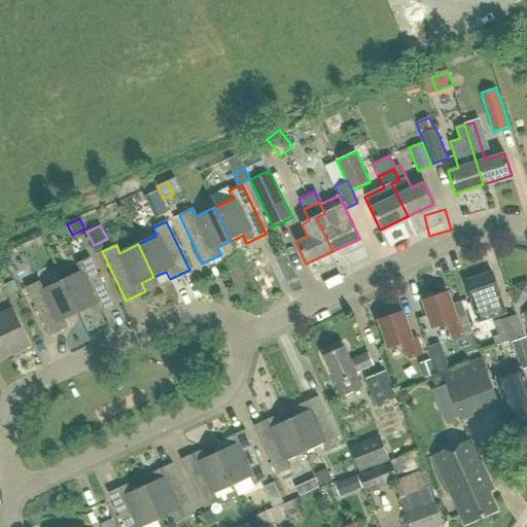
[(62,281),(77,314),(90,308),(94,316),(113,307),(90,257),(76,265),(79,272),(62,281)]
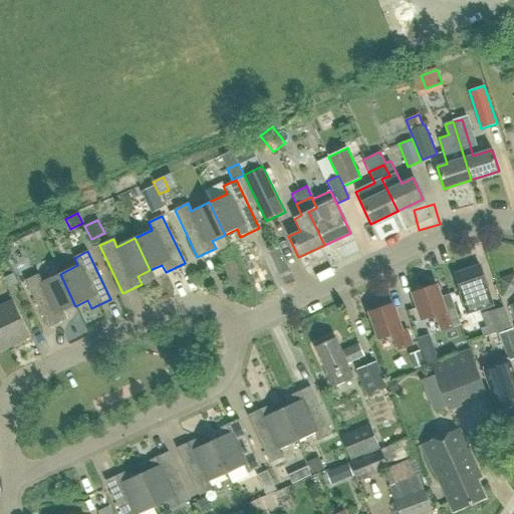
[(479,265),(454,273),(461,292),(459,293),(467,314),(493,305),(479,265)]
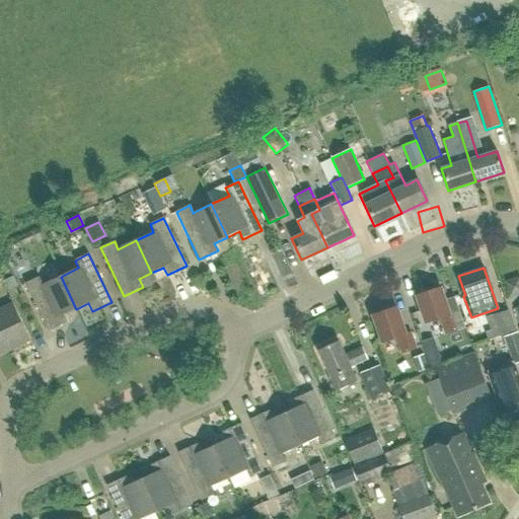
[(76,309),(61,277),(43,285),(39,278),(25,284),(49,331),(68,322),(64,315),(76,309)]
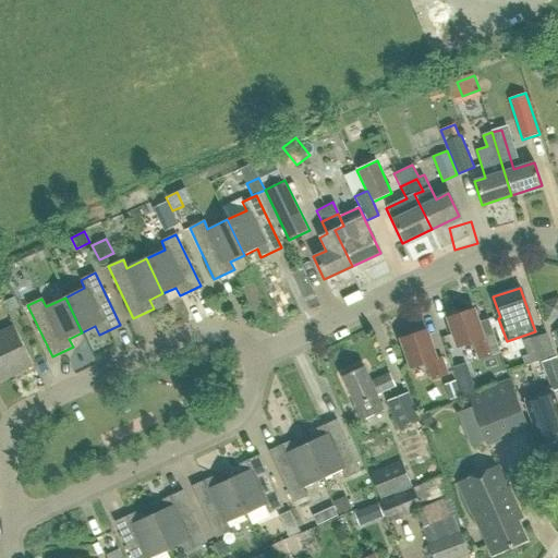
[(494,353),(487,336),(493,334),(488,319),(477,323),(473,310),(447,318),(457,347),(472,341),(478,359),(494,353)]
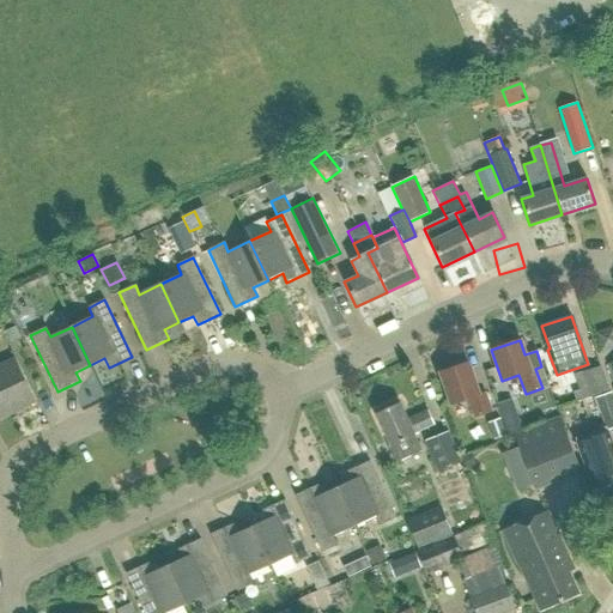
[(16,359),(0,366),(0,395),(10,416),(36,402),(16,359)]
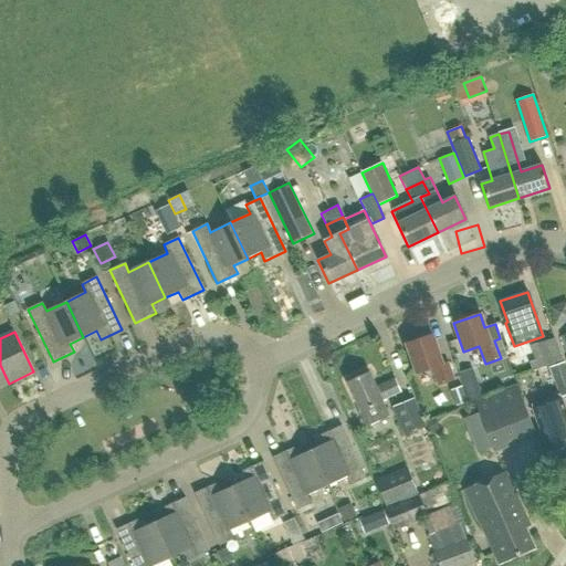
[(453,379),(447,362),(441,364),(431,335),(405,344),(415,373),(430,367),(437,385),(453,379)]
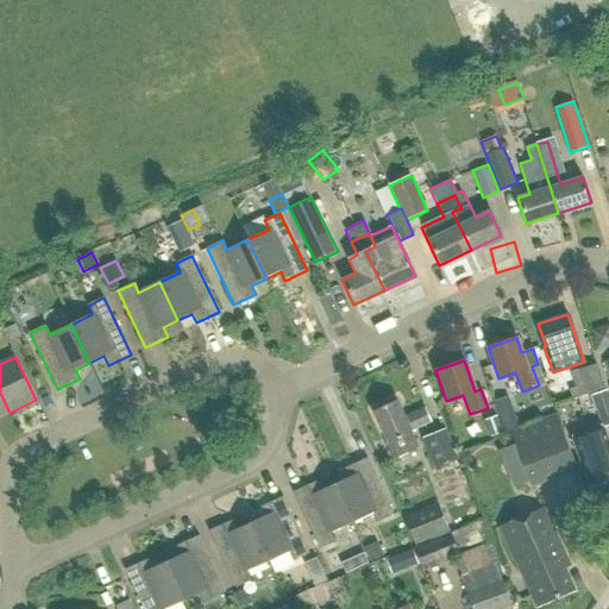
[(577,370),(584,394),(606,387),(598,364),(577,370)]
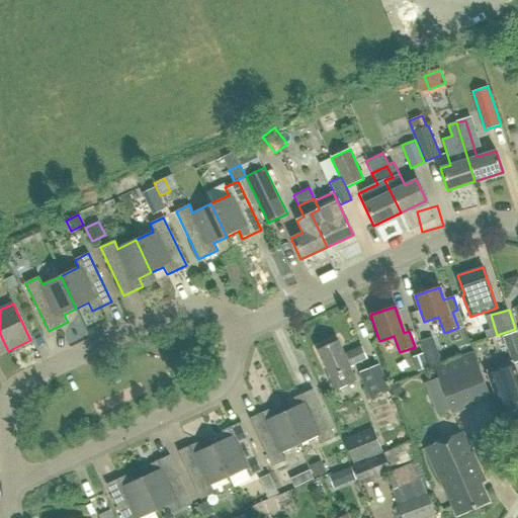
[(517,377),(513,364),(517,361),(517,333),(517,331),(503,336),(511,361),(486,370),(493,391),(507,430),(511,428),(515,432),(517,430),(517,377)]
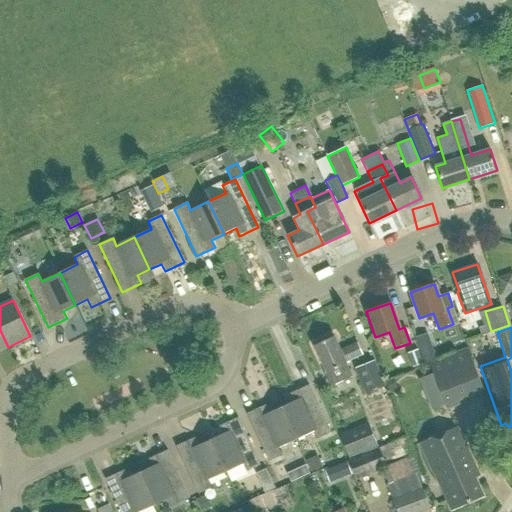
[(416,339),(424,362),(436,358),(429,335),(416,339)]
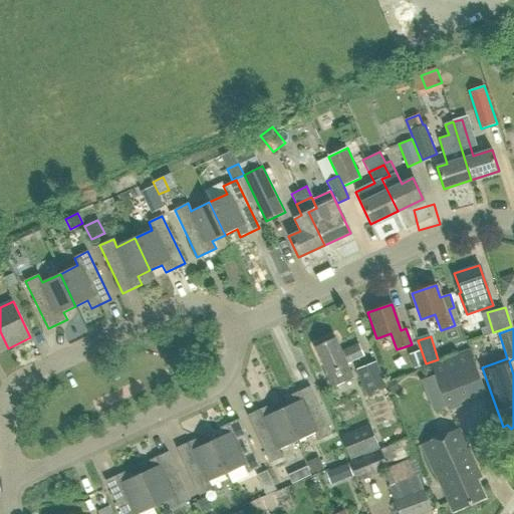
[(363,355),(358,344),(340,352),(333,337),(314,346),(327,374),(346,365),(345,363),(363,355)]
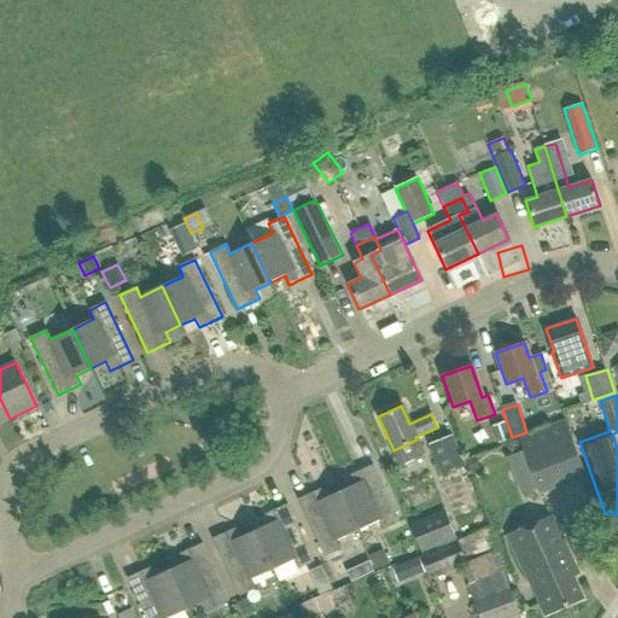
[(565,420),(519,436),(540,491),(554,485),(552,479),(582,467),(565,420)]
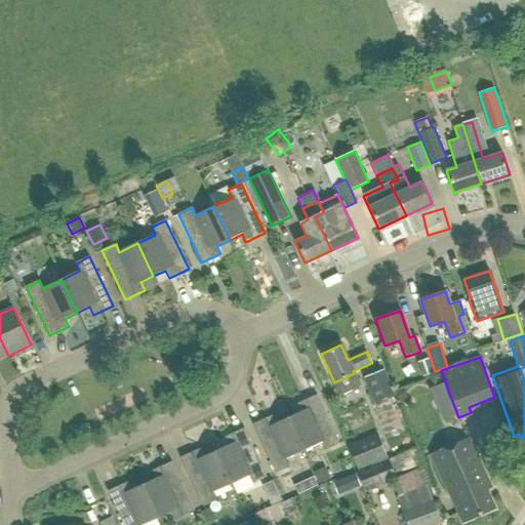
[(364,377),(374,404),(395,396),(385,369),(364,377)]
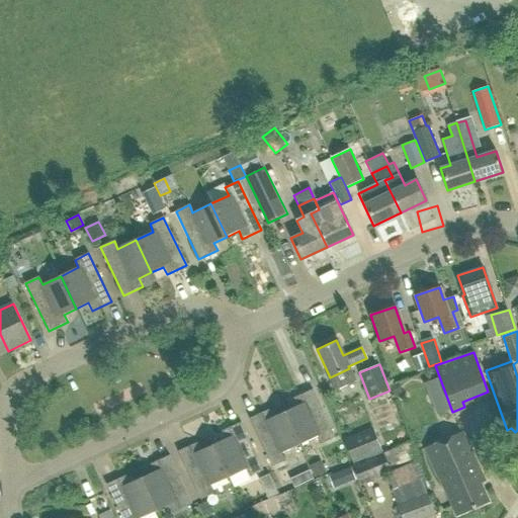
[(296,406),(284,411),(299,444),(318,436),(321,443),(335,437),(312,389),(292,398),(296,406)]
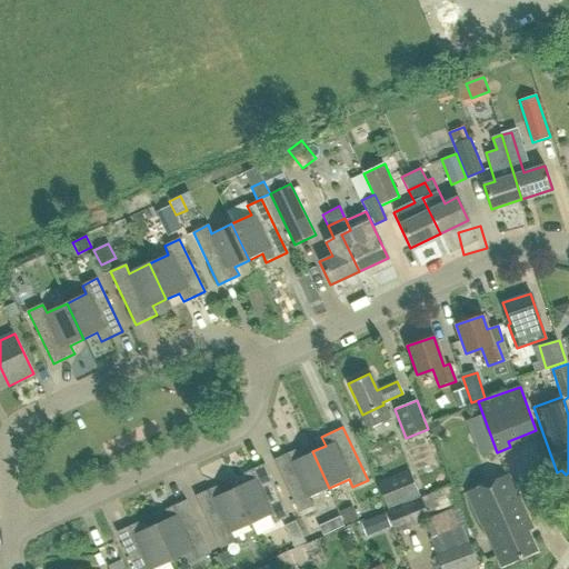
[(309,497),(329,488),(312,451),(299,458),(295,449),(273,459),(298,512),(313,506),(309,497)]
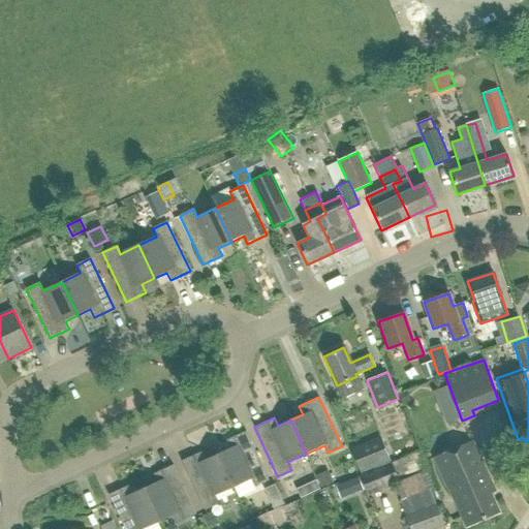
[(217,454),(232,488),(251,479),(255,487),(269,480),(246,431),(226,440),(230,447),(217,454)]
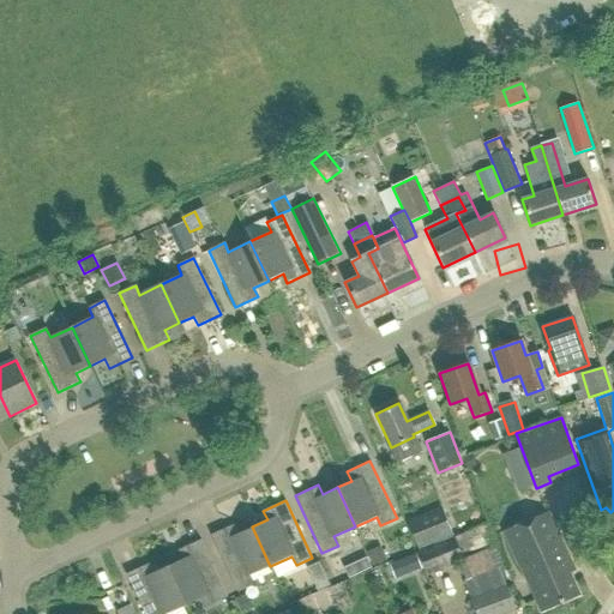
[(443,506),(407,521),(419,549),(453,535),(443,506)]
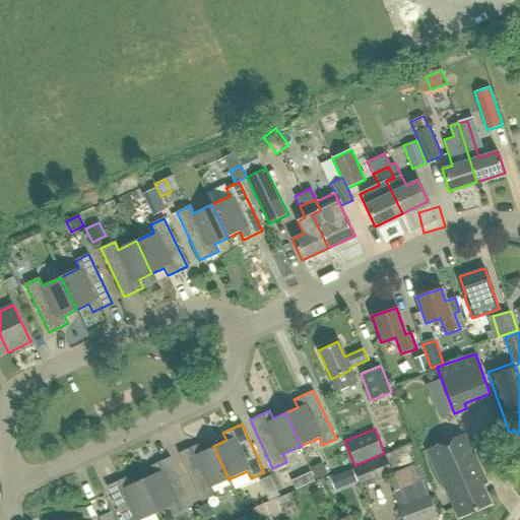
[(463,433),(426,449),(439,478),(440,478),(458,518),(490,504),(481,485),(486,483),(463,433)]
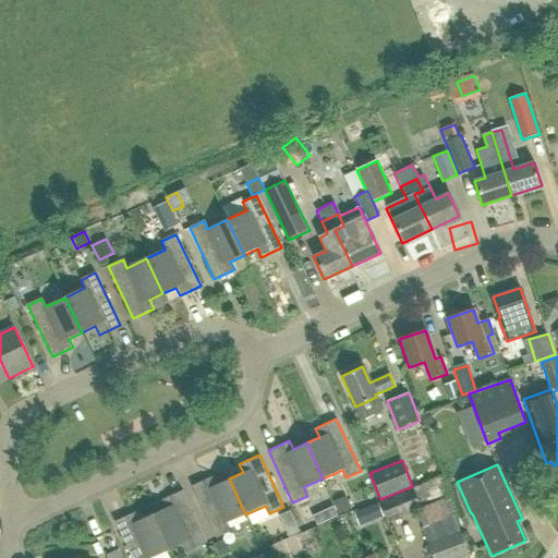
[(443,475),(379,501),(387,520),(450,494),(443,475)]
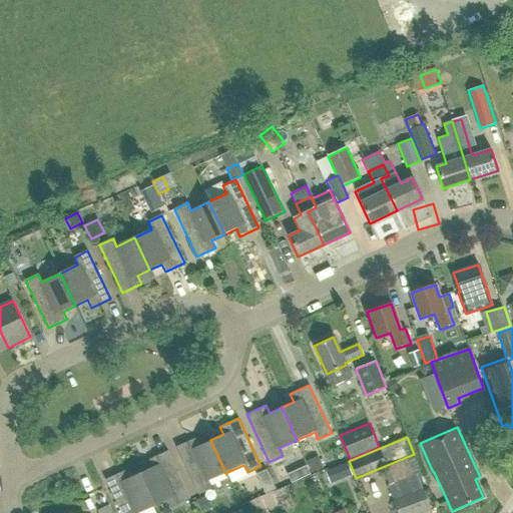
[(208,481),(225,473),(210,440),(198,446),(195,438),(176,447),(198,495),(211,489),(208,481)]
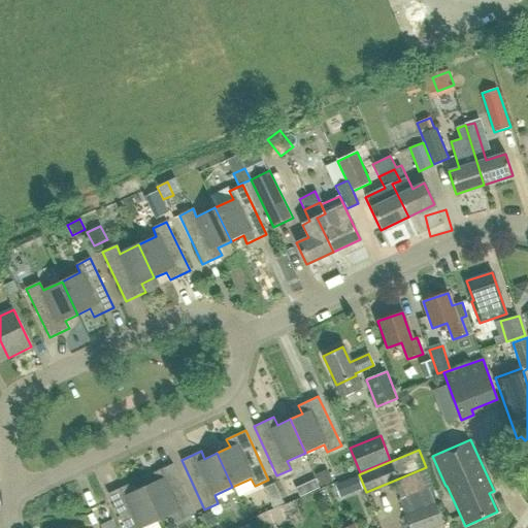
[(157,481),(144,487),(160,520),(178,512),(182,520),(196,514),(172,464),(154,473),(157,481)]
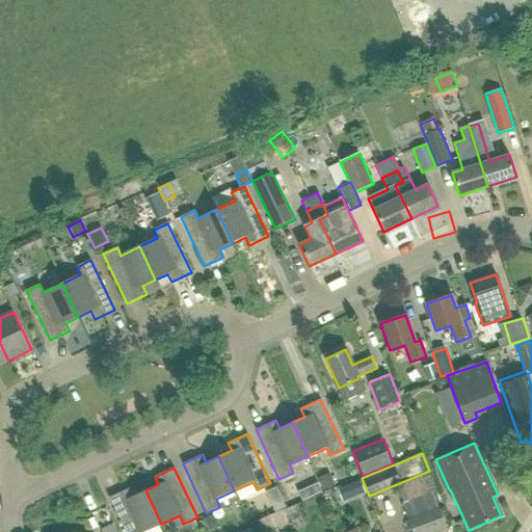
[(329,473),(318,478),(323,491),(336,486),(329,473)]
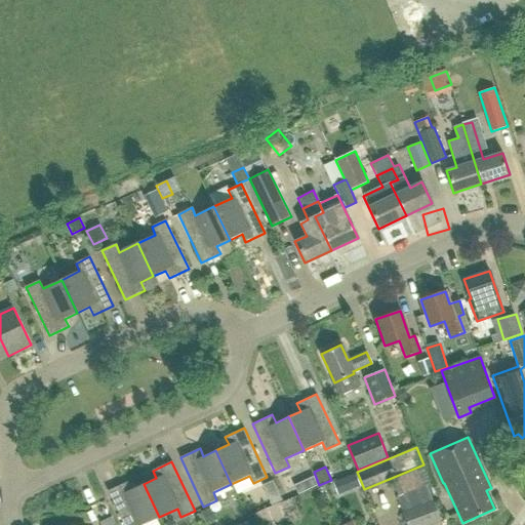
[(142,524),(159,517),(144,484),(131,489),(127,482),(108,491),(123,524),(142,524)]
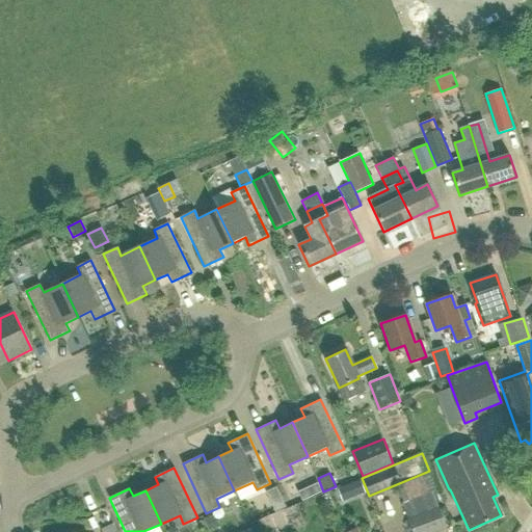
[(433,490),(402,503),(414,531),(437,531),(449,528),(433,490)]
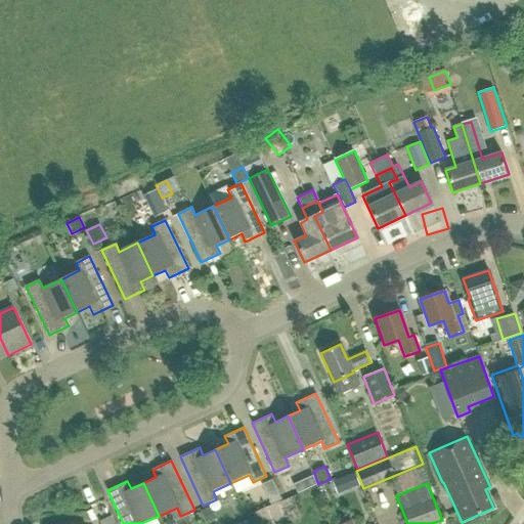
[(207,523),(216,519),(210,507),(202,511),(207,523)]
